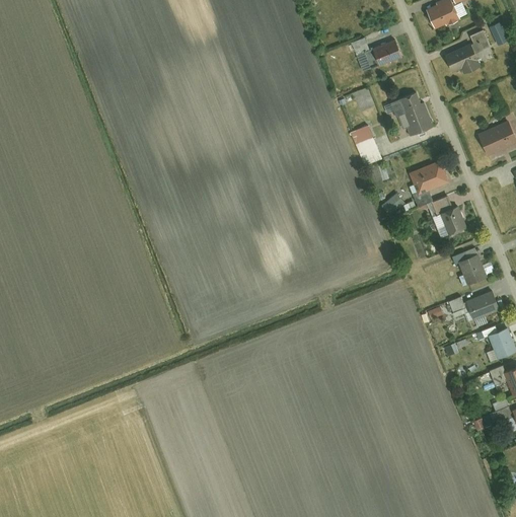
[(438,6),(426,11),(433,28),(445,23),(446,26),(459,20),(450,0),(443,0),(437,3),(438,6)]
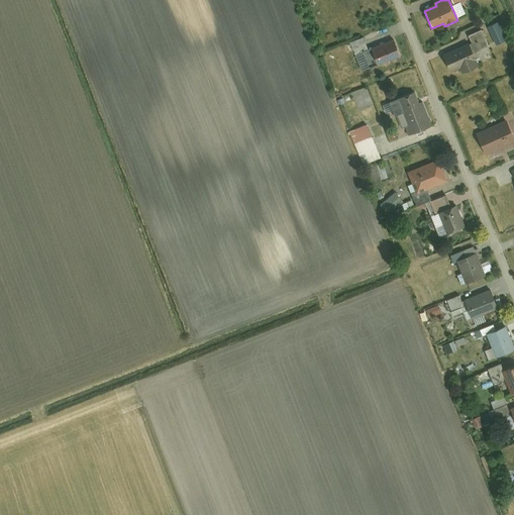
[(497,22),(487,27),(495,45),(505,41),(497,22)]
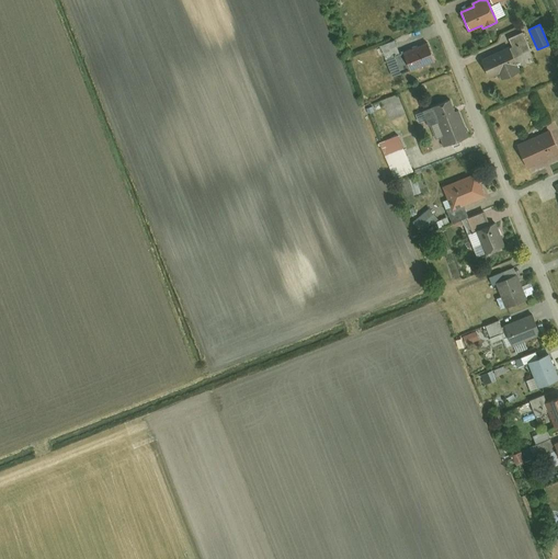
[(528,49),(522,33),(505,41),(509,48),(513,57),(528,49)]
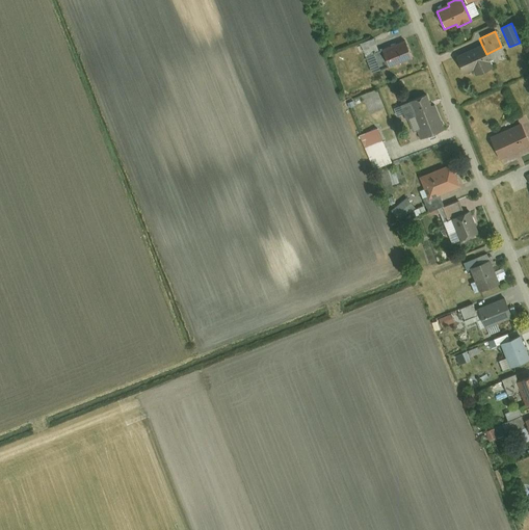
[(364,57),(377,52),(372,38),(359,44),(364,57)]
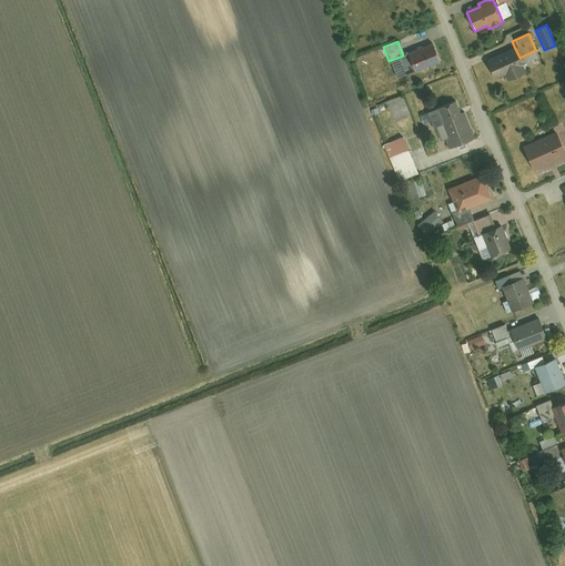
[(432,44),(406,54),(414,72),(439,62),(432,44)]
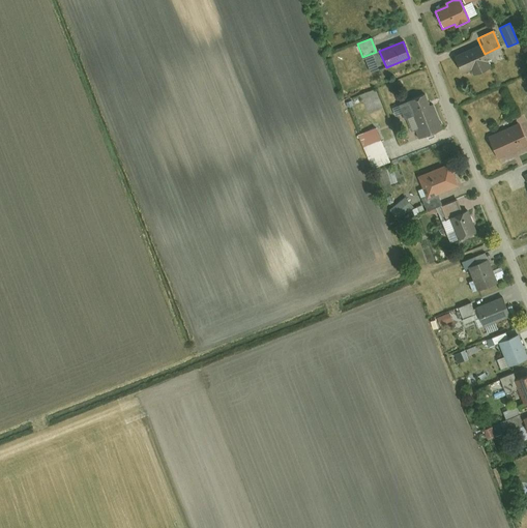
[(480,46),(454,58),(461,74),(470,68),(473,74),(490,66),(485,54),(480,46)]
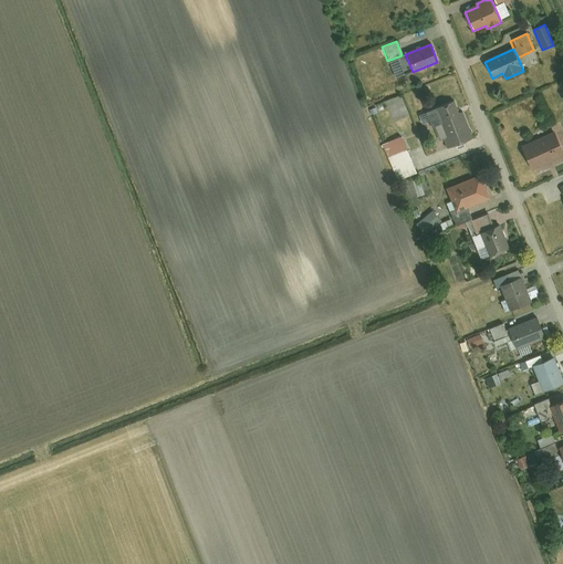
[(395,79),(413,72),(405,54),(402,55),(387,61),(395,79)]
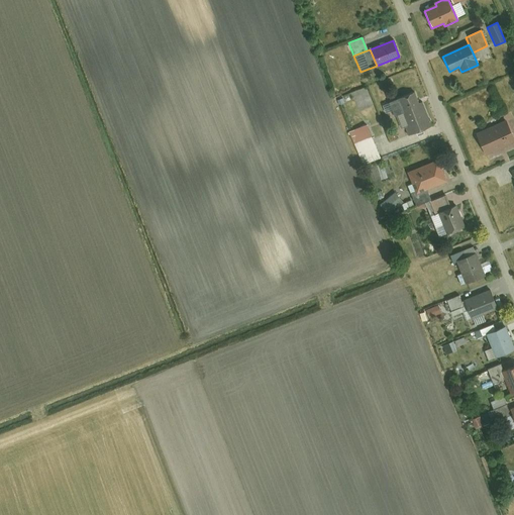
[(414,93),(388,103),(394,116),(395,115),(401,129),(404,127),(407,135),(431,126),(421,102),(418,103),(414,93)]
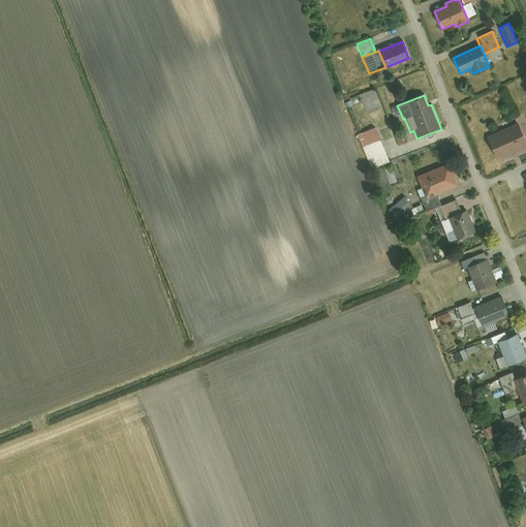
[(525,144),(517,123),(487,136),(497,159),(525,145),(525,144)]
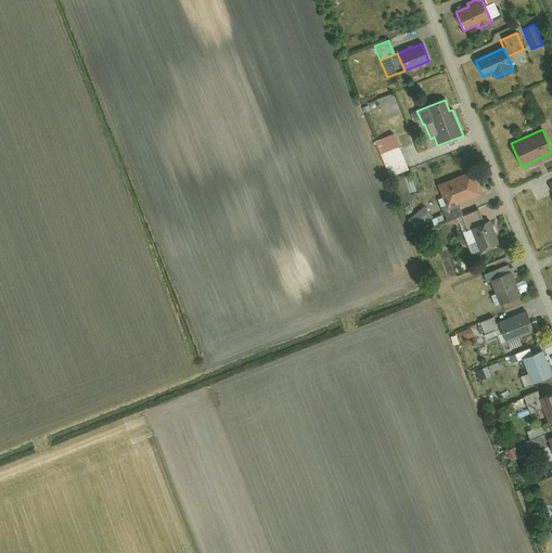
[(393,134),(373,142),(379,157),(398,150),(393,134)]
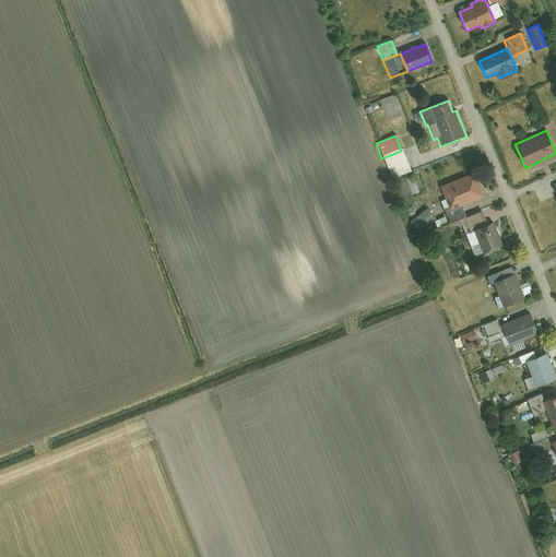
[(484,194),(475,173),(441,186),(446,199),(450,209),(461,204),(484,194)]
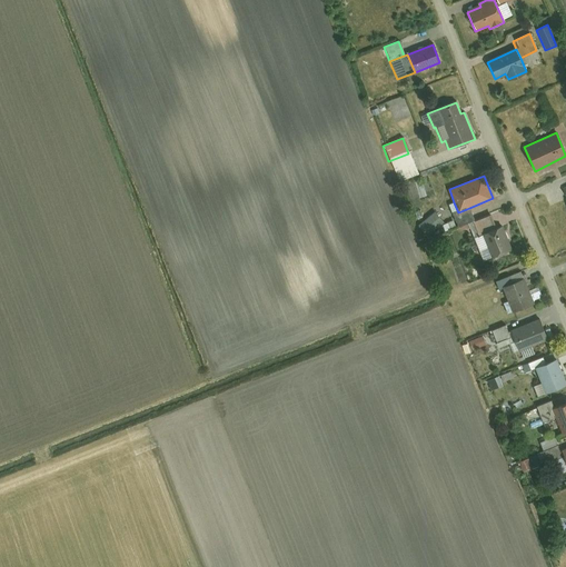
[(454,202),(449,205),(458,228),(467,224),(475,221),(469,208),(458,212),(454,202)]
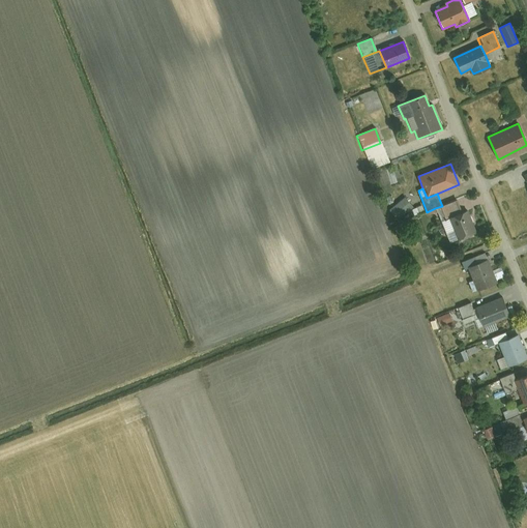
[(404,198),(389,210),(397,220),(412,207),(404,198)]
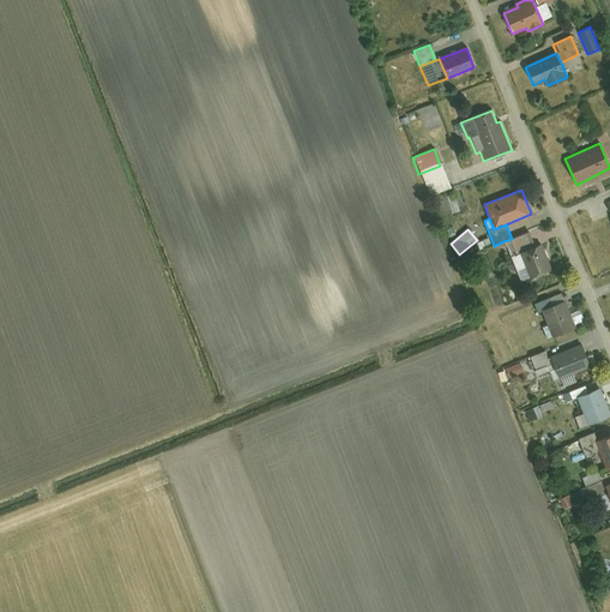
[(512,239),(503,241),(509,257),(520,253),(535,247),(529,232),(512,239)]
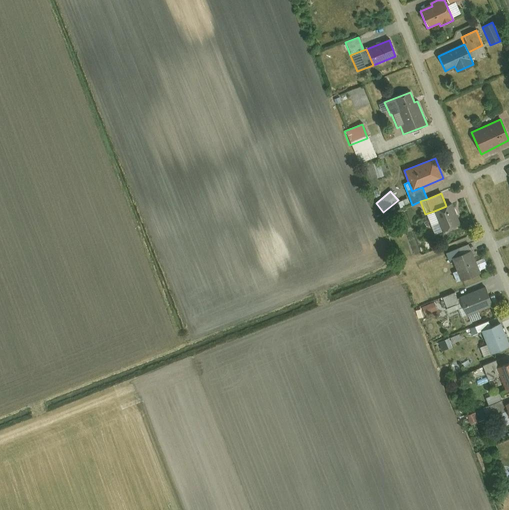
[(446,206),(434,211),(442,231),(459,225),(450,204),(446,206)]
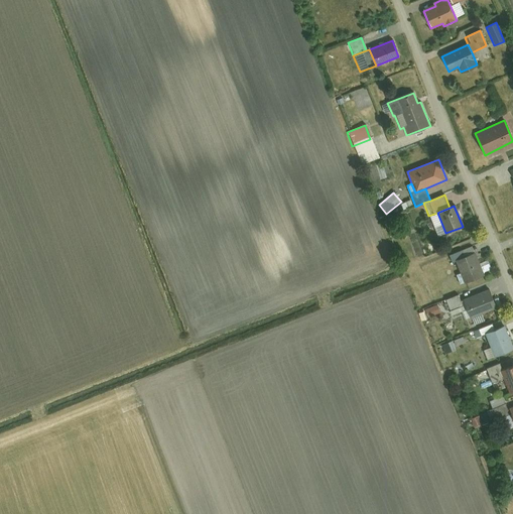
[(462,250),(447,255),(451,263),(455,261),(465,257),(462,250)]
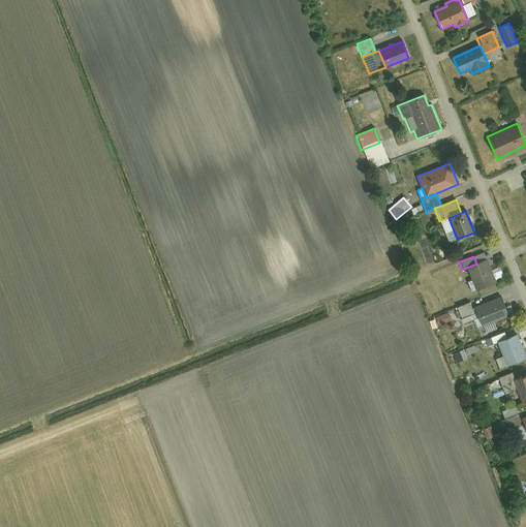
[(476,264),(466,268),(474,290),(494,283),(485,260),(476,264)]
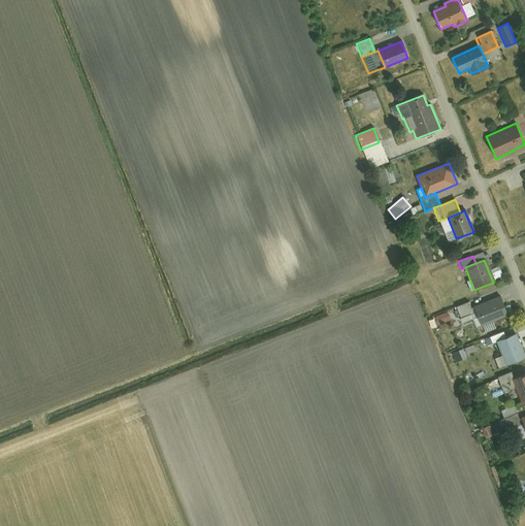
[(498,298),(473,307),(481,326),(505,316),(498,298)]
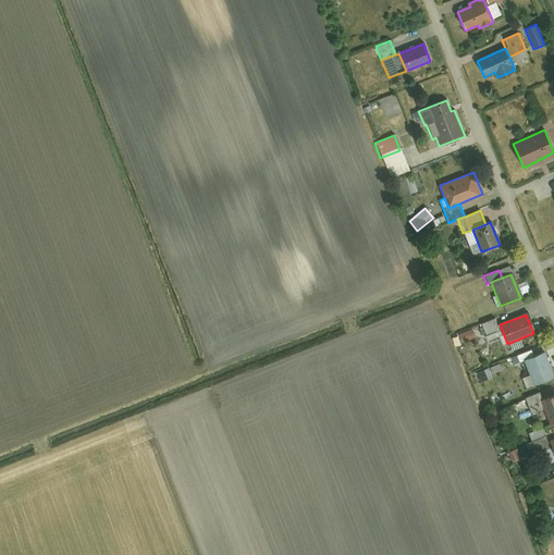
[(494,319),(481,324),(485,336),(500,331),(494,319)]
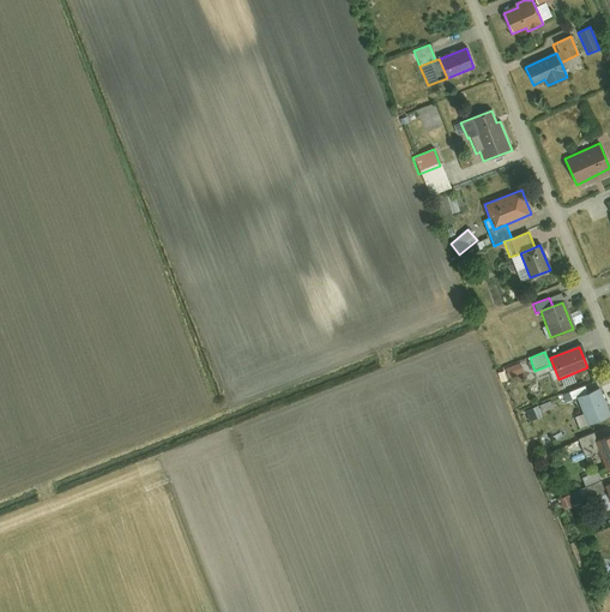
[(583,385),(562,394),(566,403),(577,399),(586,395),(583,385)]
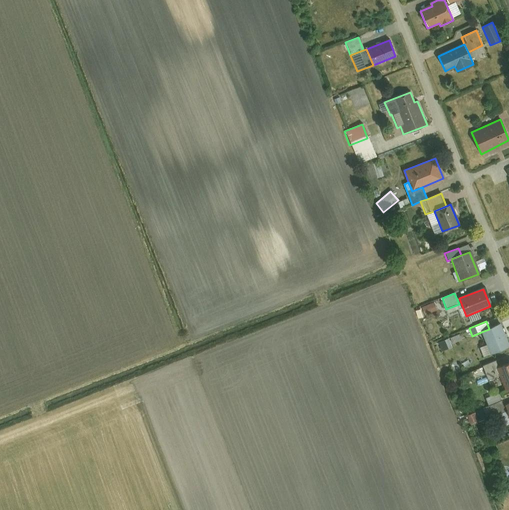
[(489,329),(481,332),(490,355),(508,347),(500,325),(489,329)]
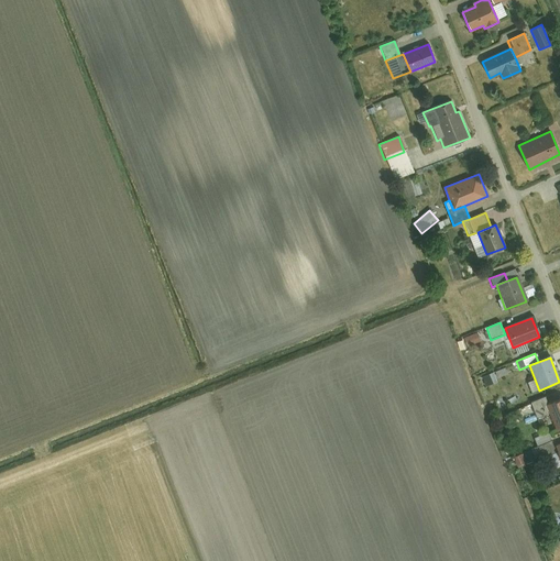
[(544,397),(530,404),(537,419),(550,413),(547,405),(544,397)]
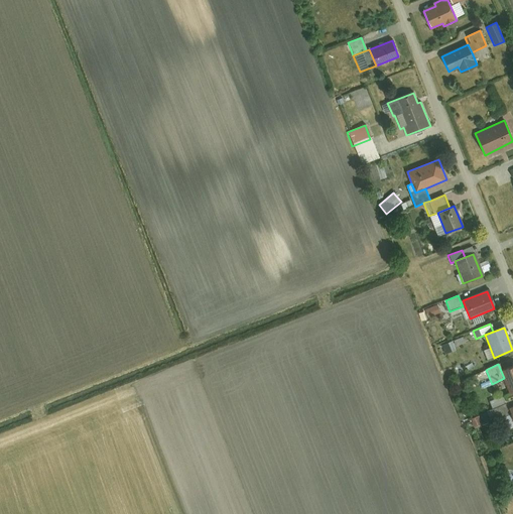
[(512,365),(501,371),(504,378),(510,393),(512,391),(512,365)]
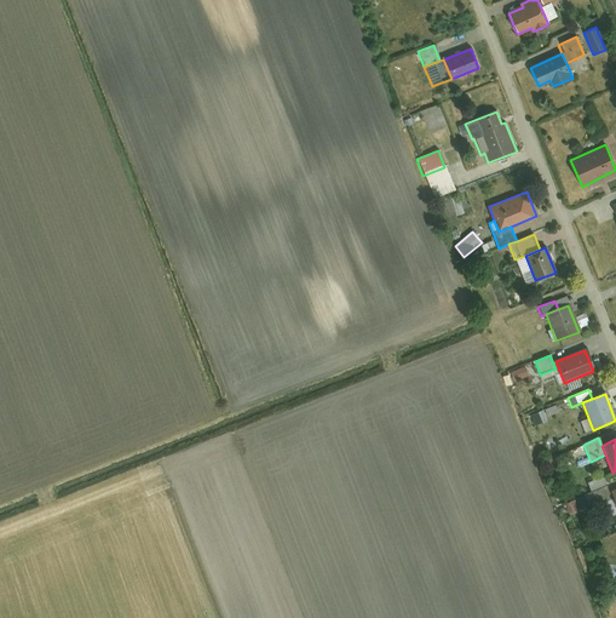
[(605,486),(602,478),(587,484),(591,492),(605,486)]
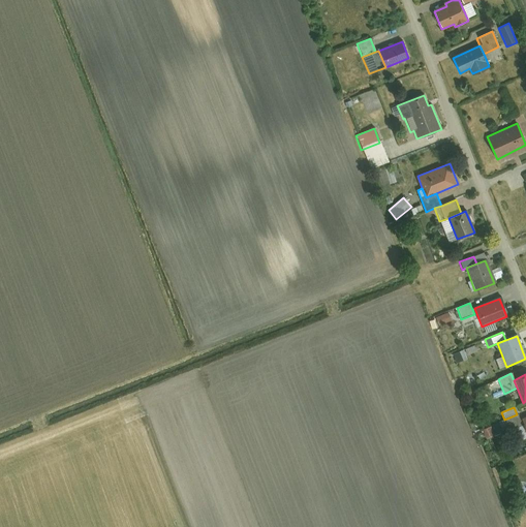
[(517,414),(504,420),(508,430),(524,424),(522,419),(520,413),(517,414)]
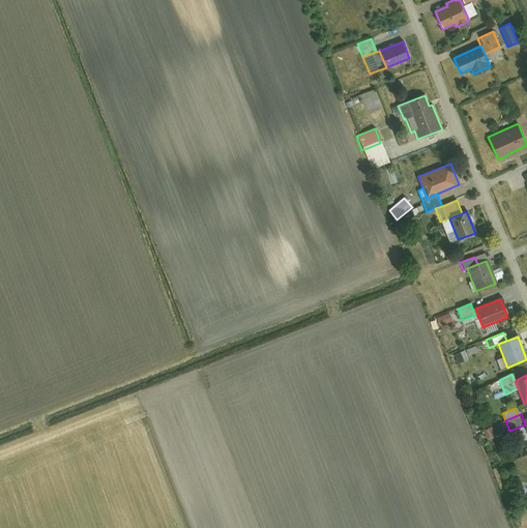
[(481,431),(486,440),(494,437),(491,428),(481,431)]
